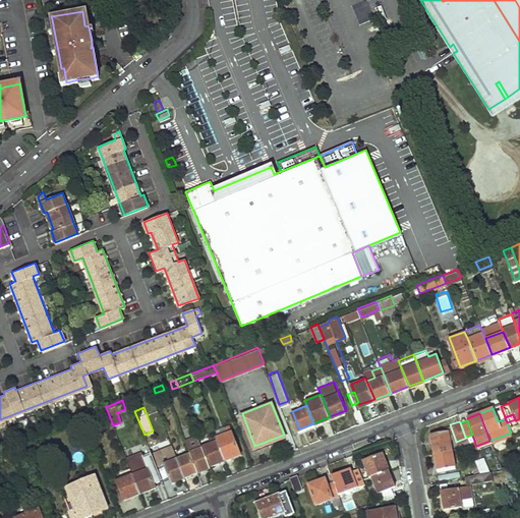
[(216,438),(225,458),(240,452),(229,422),(223,424),(226,433),(216,436),(216,438)]
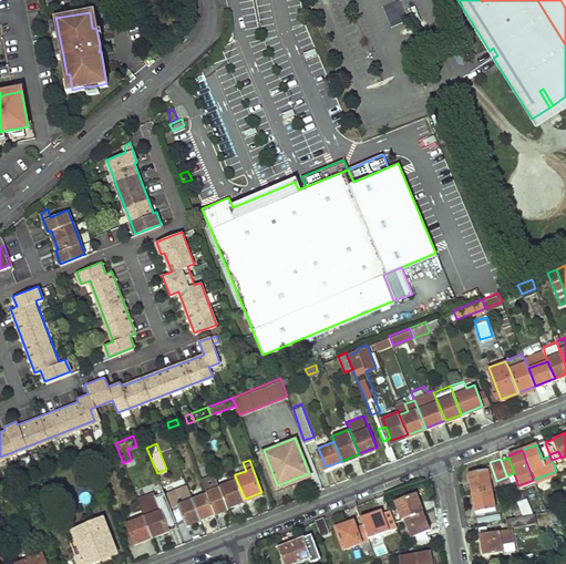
[(243,462),(232,467),(235,474),(246,471),(243,462)]
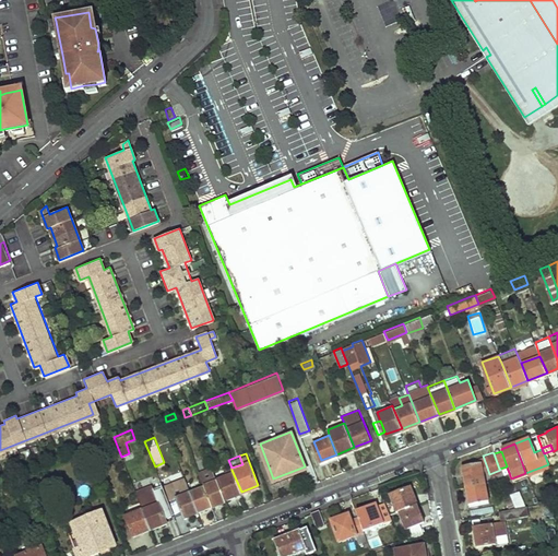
[(483,456),(478,458),(478,461),(481,470),(487,468),(483,456)]
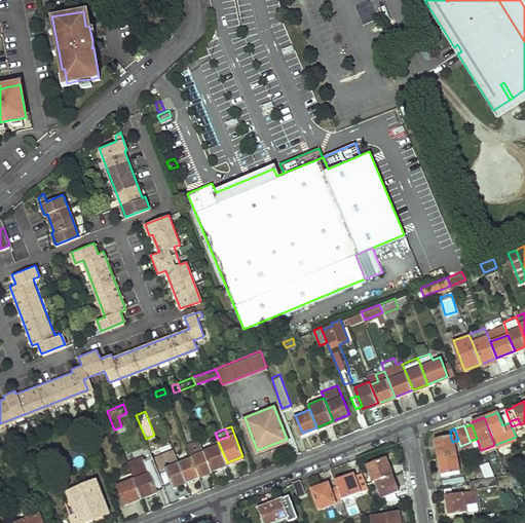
[(438,455),(454,452),(452,442),(450,434),(435,437),(438,455)]
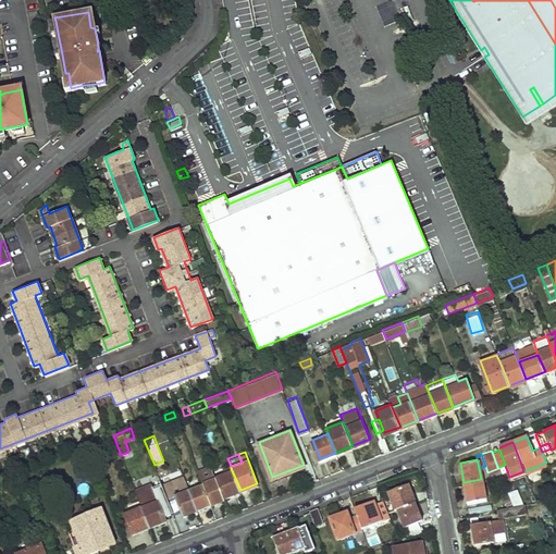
[(209,464),(196,468),(200,480),(212,476),(209,464)]
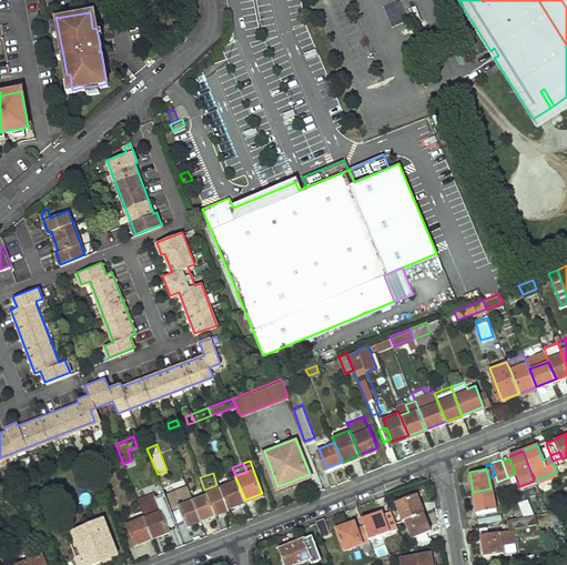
[(228,506),(245,500),(235,477),(219,484),(228,506)]
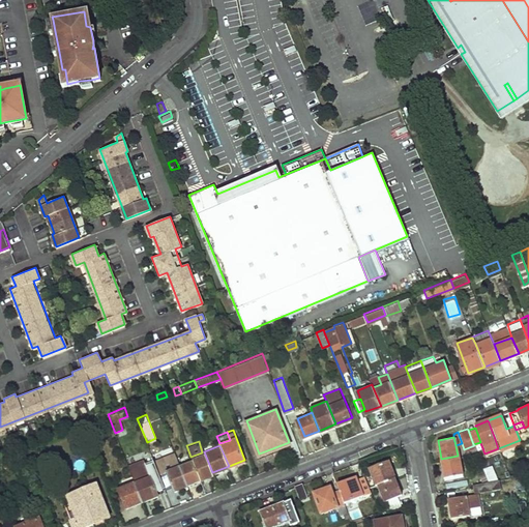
[(22,447),(3,455),(6,461),(17,457),(20,464),(28,461),(22,447)]
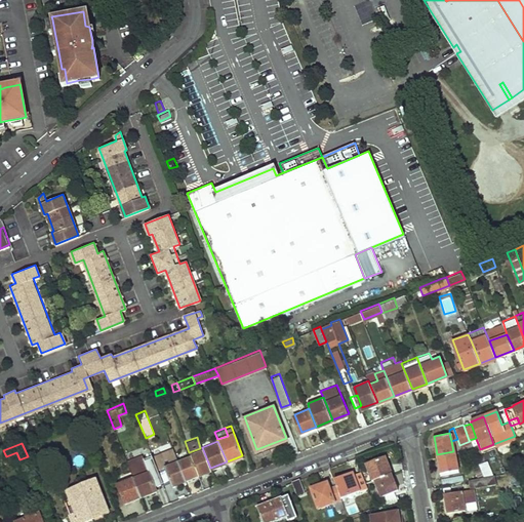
[(199,473),(210,468),(202,447),(190,452),(199,473)]
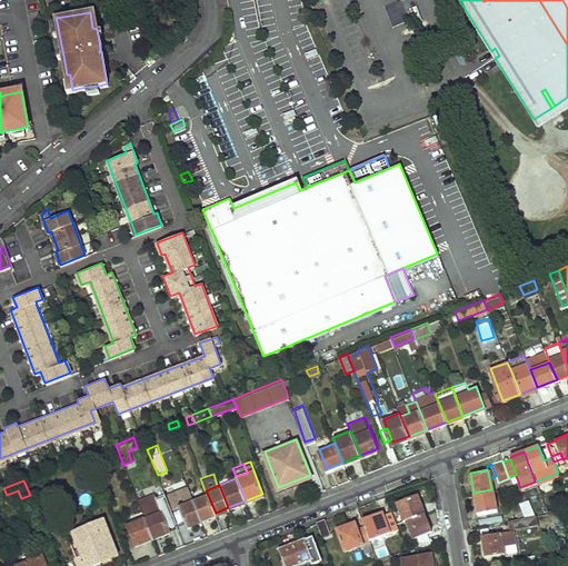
[(477,513),(495,509),(491,489),(474,493),(477,513)]
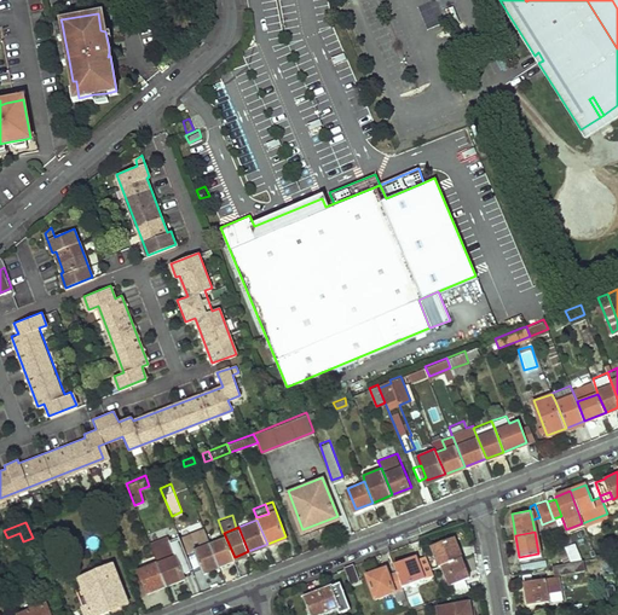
[(208,540),(219,563),(235,557),(224,533),(208,540)]
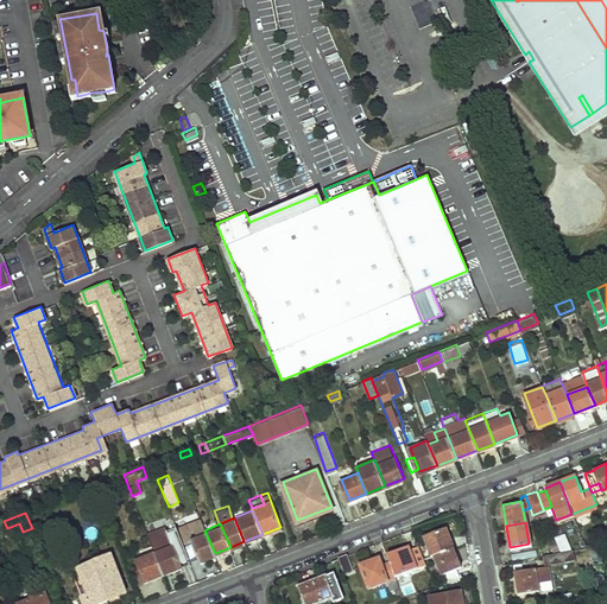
[(155,553),(164,573),(182,566),(166,526),(147,534),(155,553)]
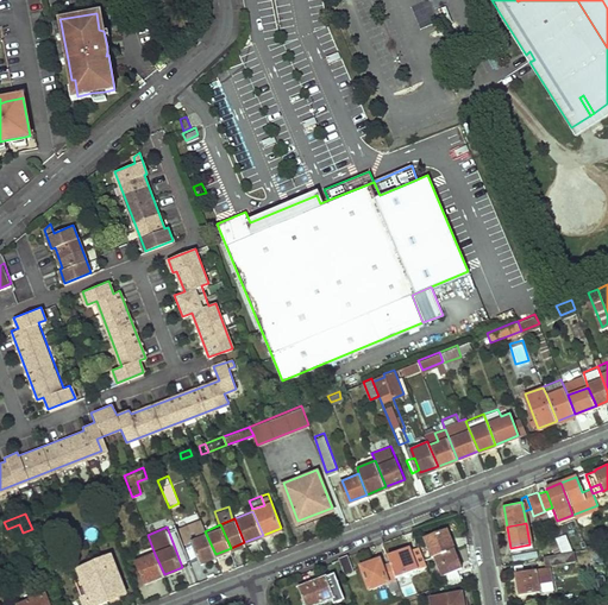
[(447,528),(426,536),(432,554),(434,553),(455,546),(447,528)]
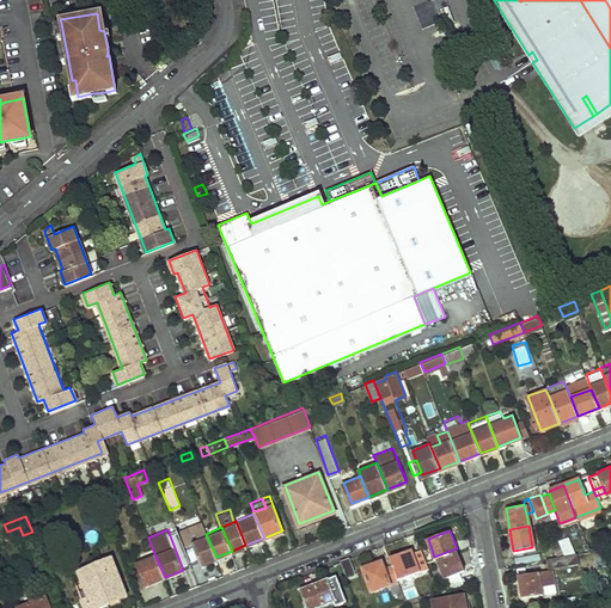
[(217,557),(206,534),(191,539),(201,563),(217,557)]
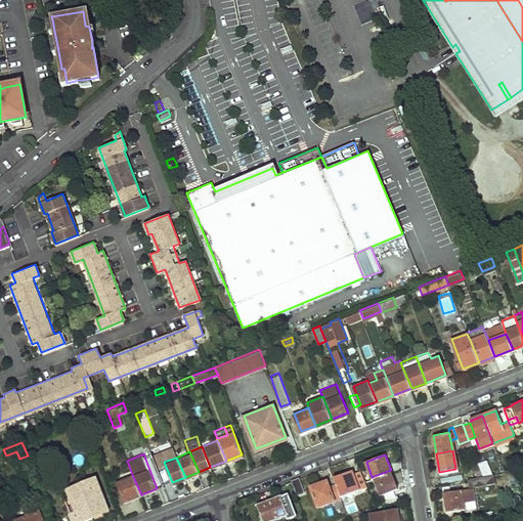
[(482,475),(491,473),(485,459),(477,462),(482,475)]
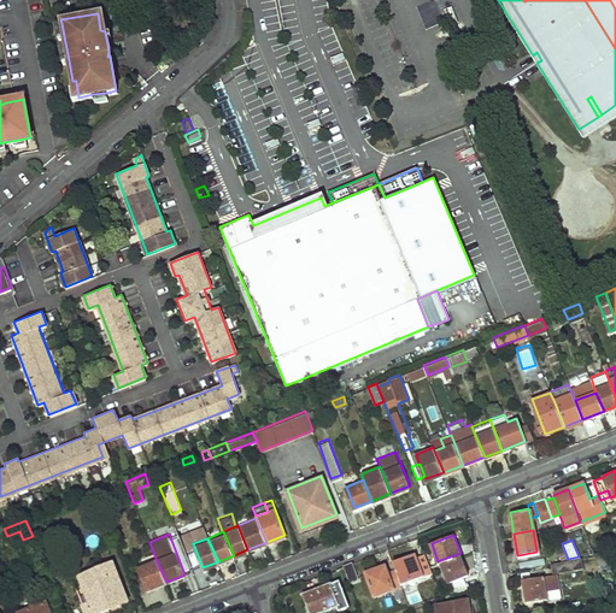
[(612,550),(597,553),(599,563),(614,560),(612,550)]
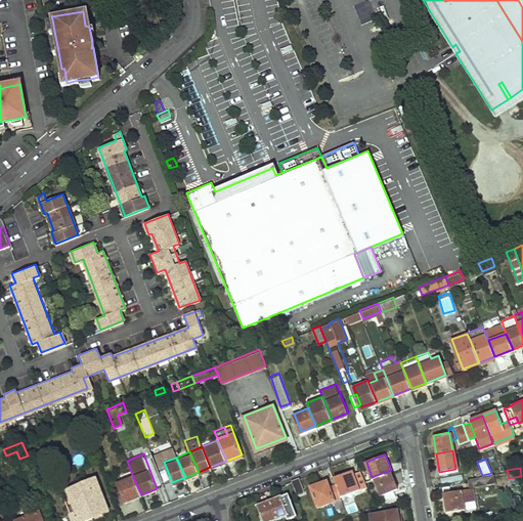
[(360,469),(353,472),(359,486),(366,483),(360,469)]
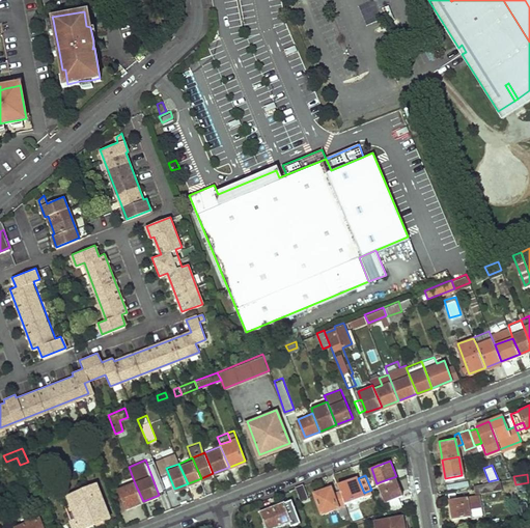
[(340,488),(345,501),(364,493),(358,478),(357,476),(338,482),(340,488)]
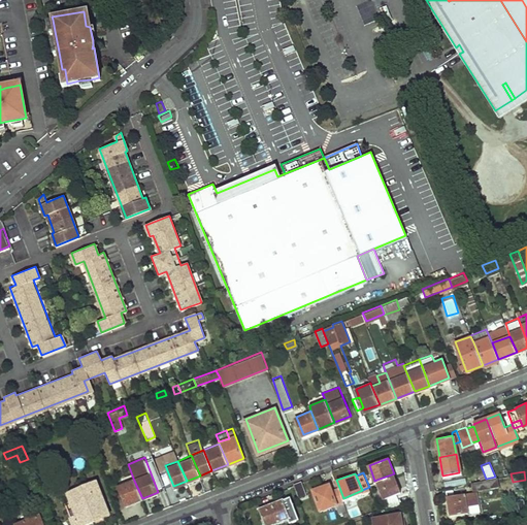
[(394,473),(376,480),(386,506),(398,502),(394,493),(400,490),(394,473)]
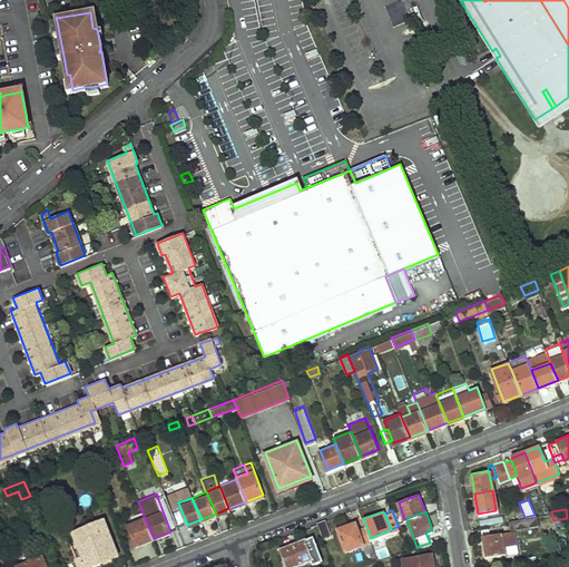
[(480,525),(502,520),(501,514),(479,517),(480,525)]
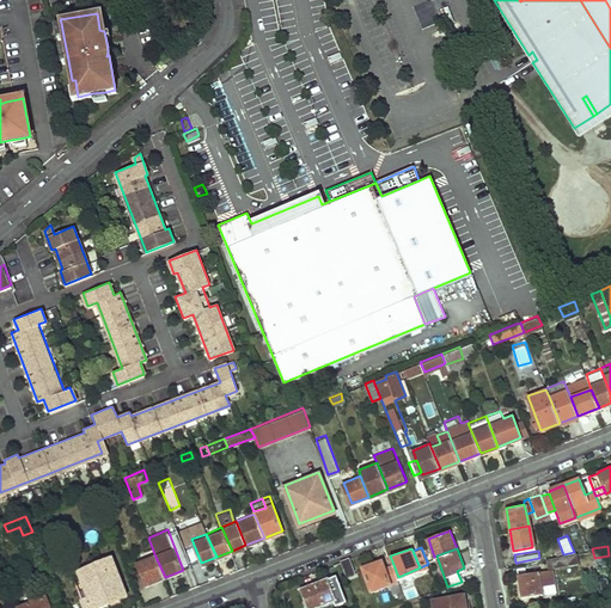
[(563,554),(547,557),(548,567),(579,563),(576,552),(574,552),(563,554)]
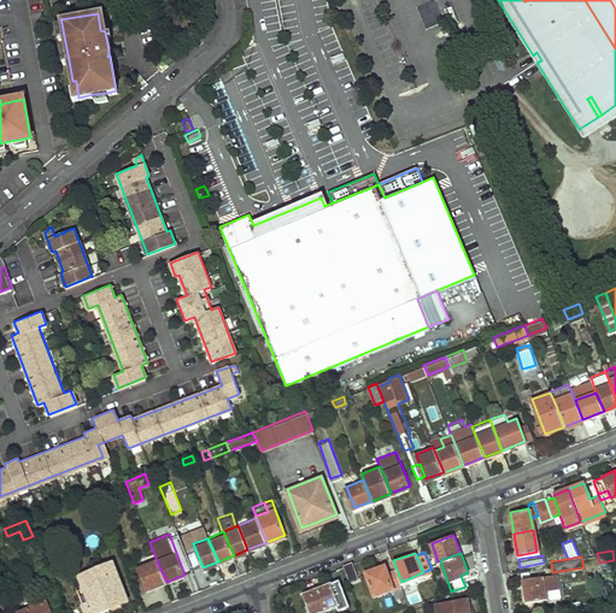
[(344,564),(350,581),(359,577),(352,560),(344,564)]
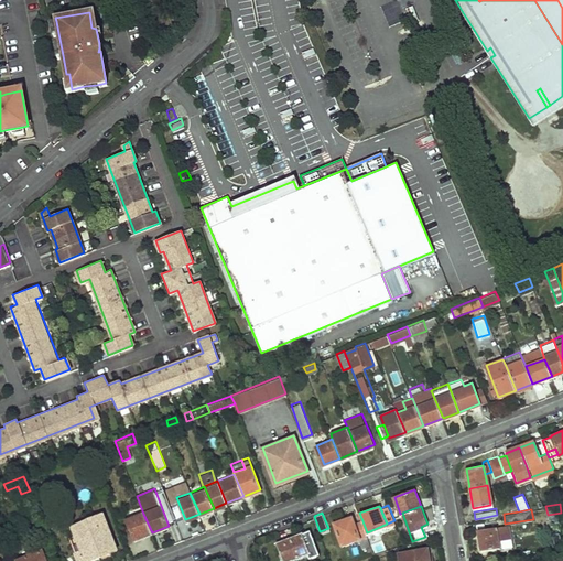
[(103,514),(72,526),(76,537),(79,536),(86,550),(77,553),(79,560),(86,560),(100,556),(101,559),(111,556),(110,552),(116,549),(103,514)]
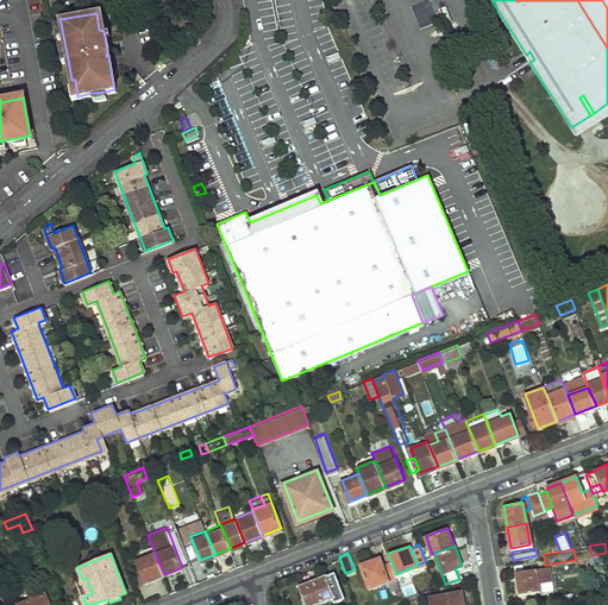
[(164,574),(155,554),(137,561),(145,583),(164,574)]
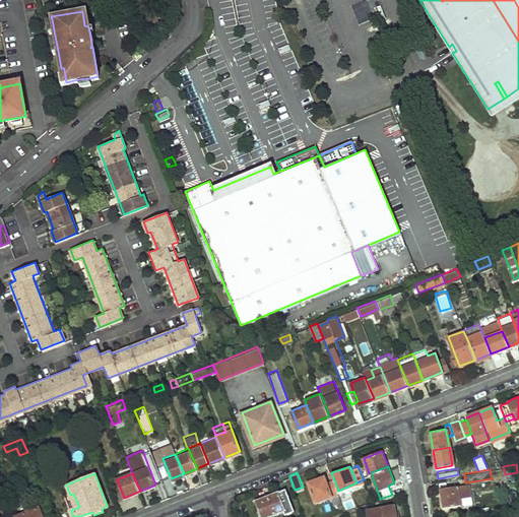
[(338,491),(333,477),(326,479),(325,475),(309,482),(316,502),(331,496),(334,504),(341,501),(338,491)]
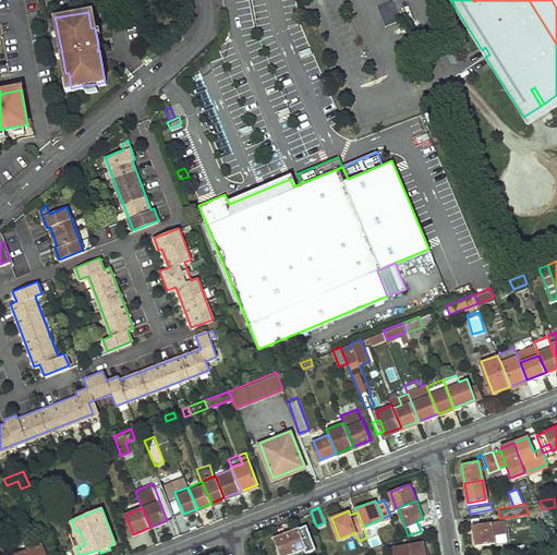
[(500,519),(472,525),(475,543),(495,541),(493,534),(501,533),(503,532),(500,519)]
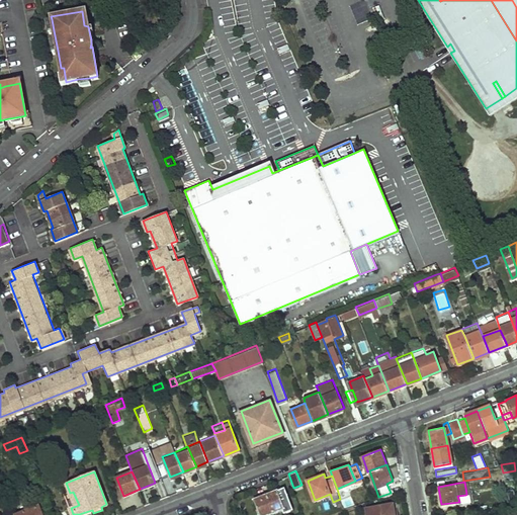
[(370,499),(365,486),(356,489),(361,502),(370,499)]
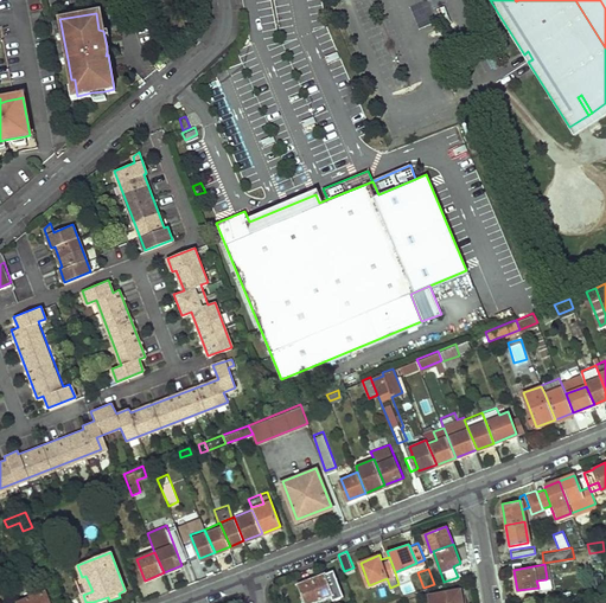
[(336,598),(340,602),(346,598),(336,572),(300,588),(305,602),(311,602),(331,595),(333,600),(336,598)]
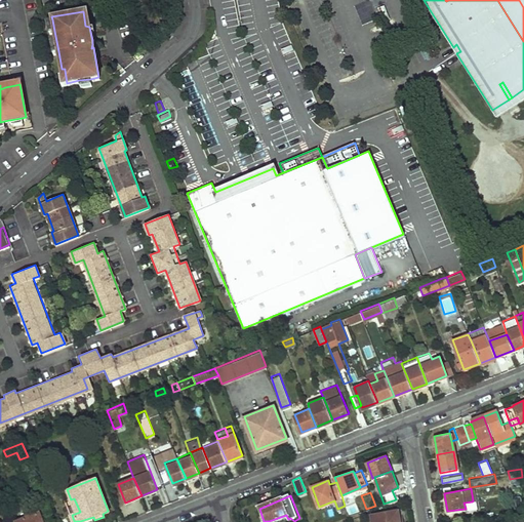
[(371,515),(371,521),(399,521),(397,510),(371,515)]
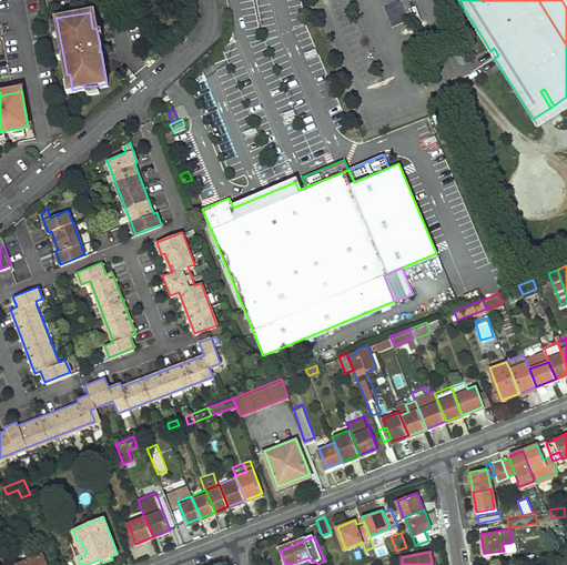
[(46,564),(41,555),(18,564),(46,564)]
